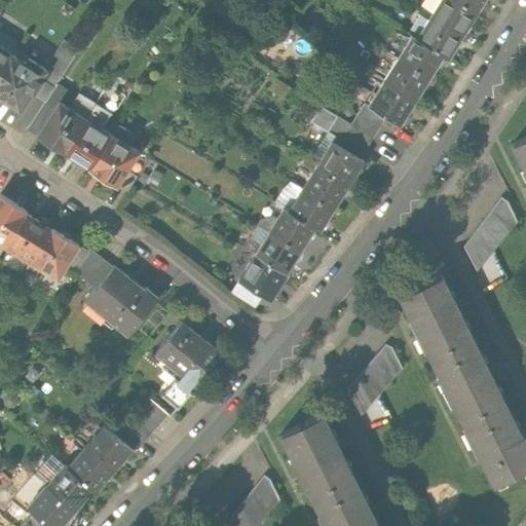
[(456,0),(443,0),(433,17),(463,37),(478,13),(456,0)]
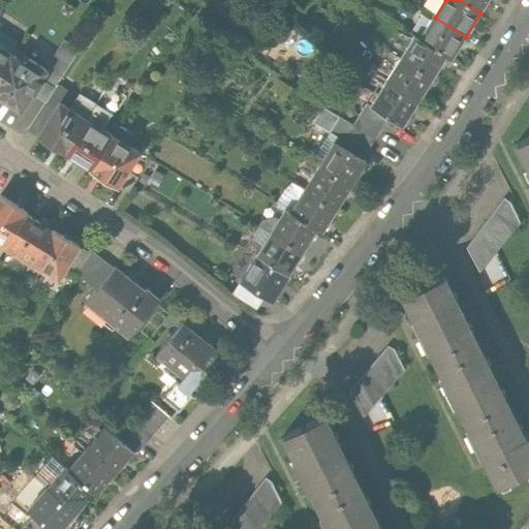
[(459,0),(480,13),(489,0),(459,0)]
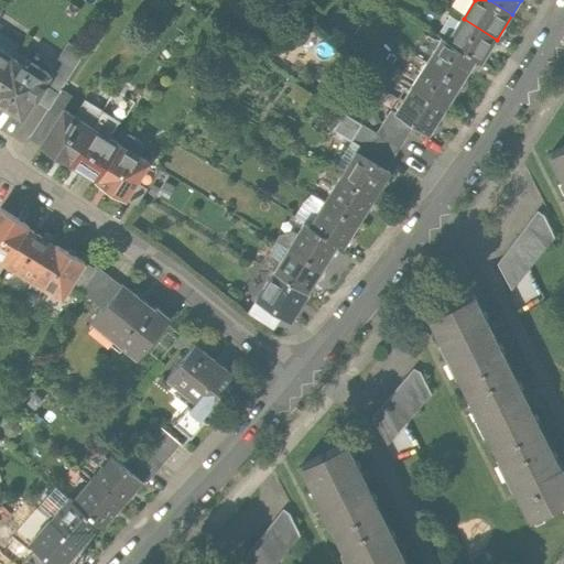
[(481,64),(497,40),(464,19),(448,44),(478,63),(481,64)]
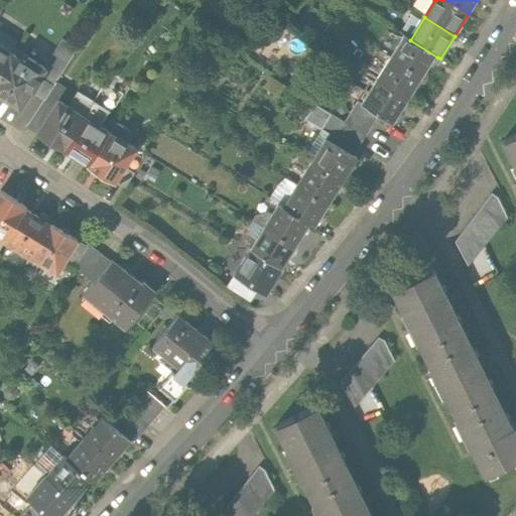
[(407,37),(393,60),(423,80),(437,57),(410,40),(407,37)]
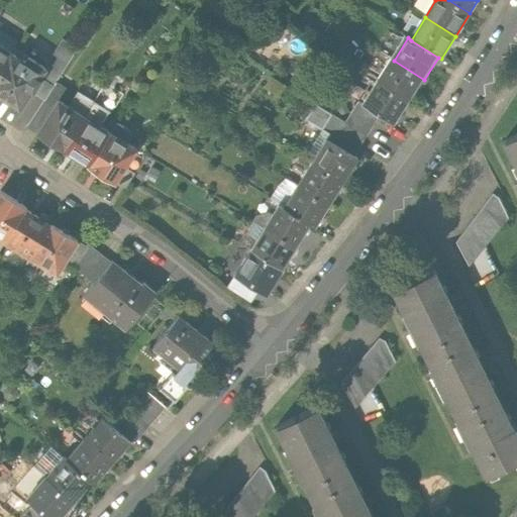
[(62,41),(43,70),(45,71),(38,83),(40,84),(50,90),(54,85),(76,50),(62,41)]
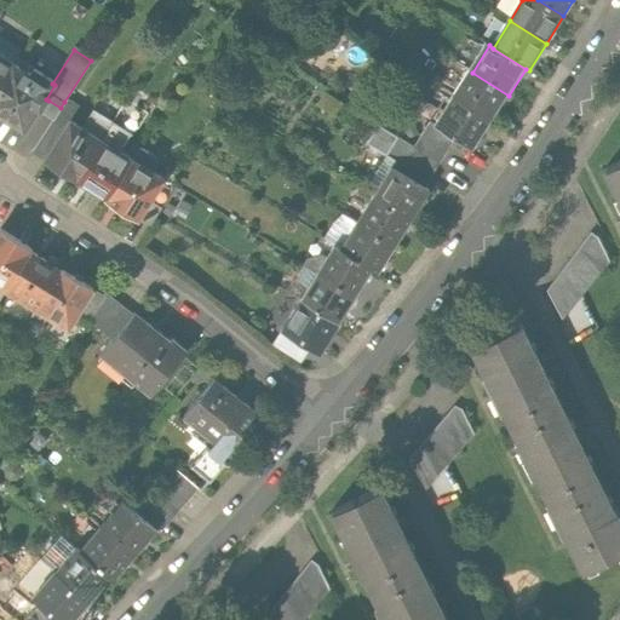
[(0,82),(11,64),(0,57),(0,82)]
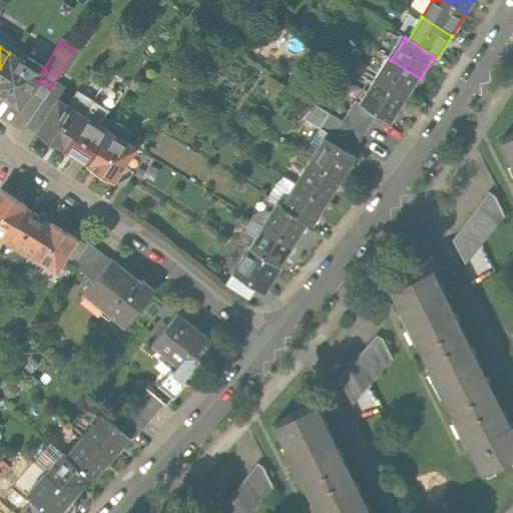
[(25,63),(9,53),(0,68),(0,99),(19,111),(30,94),(32,96),(40,83),(38,82),(45,70),(43,69),(27,59),(25,63)]
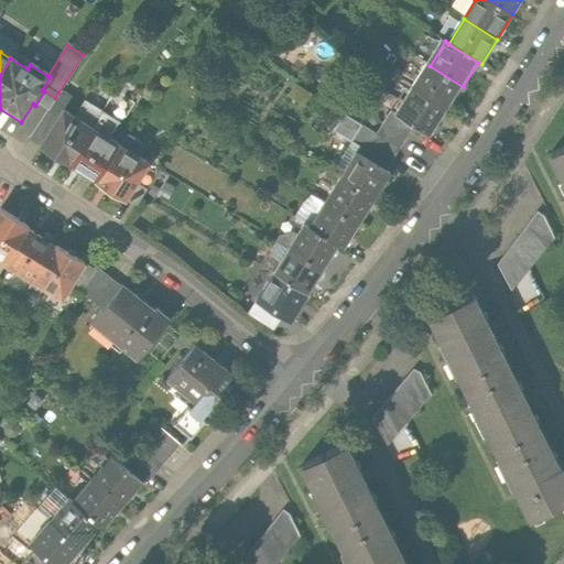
[(430,66),(413,91),(447,112),(463,87),(430,66)]
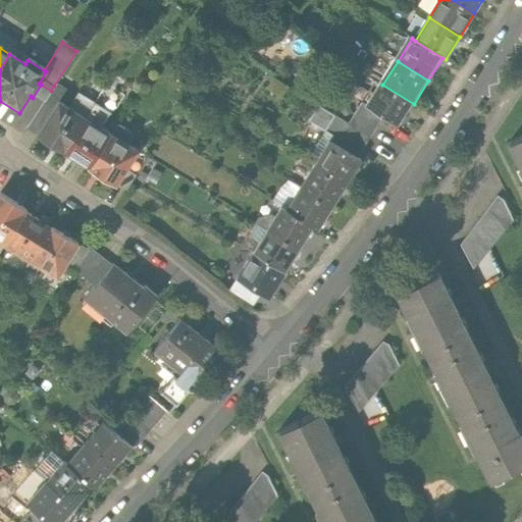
[(41,85),(33,98),(43,104),(54,111),(59,105),(66,94),(54,86),(51,91),(41,85)]
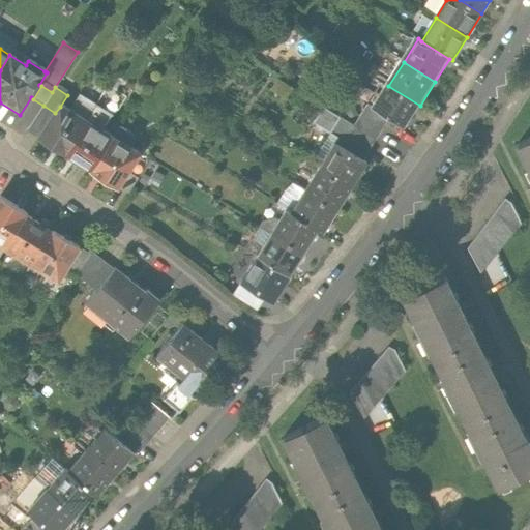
[(406,129),(420,106),(388,86),(374,110),(390,119),(406,129)]
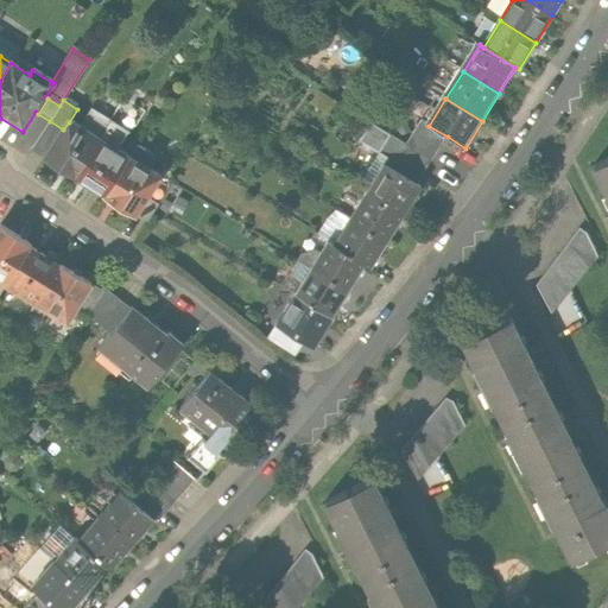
[(84,118),(102,128),(112,113),(95,102),(84,118)]
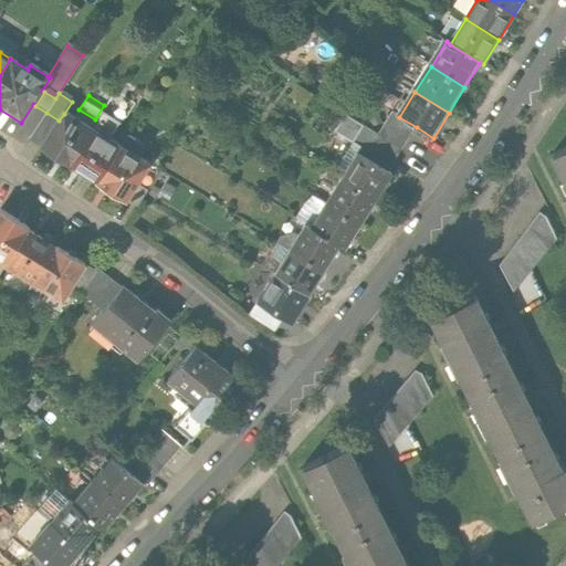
[(27,143),(40,152),(59,121),(46,113),(27,143)]
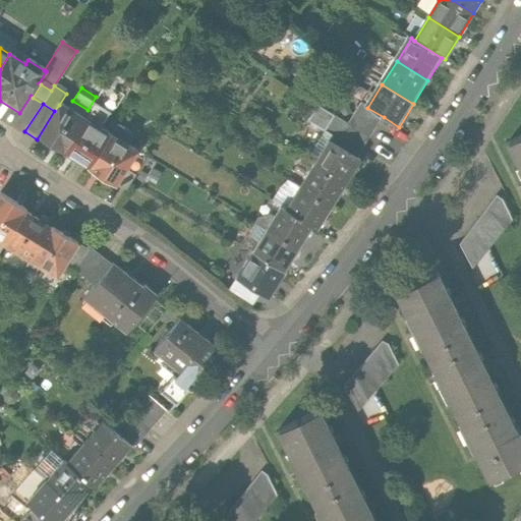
[(356,160),(384,117),(367,108),(362,104),(349,126),(320,108),(310,122),(334,137),(331,143),(356,160)]
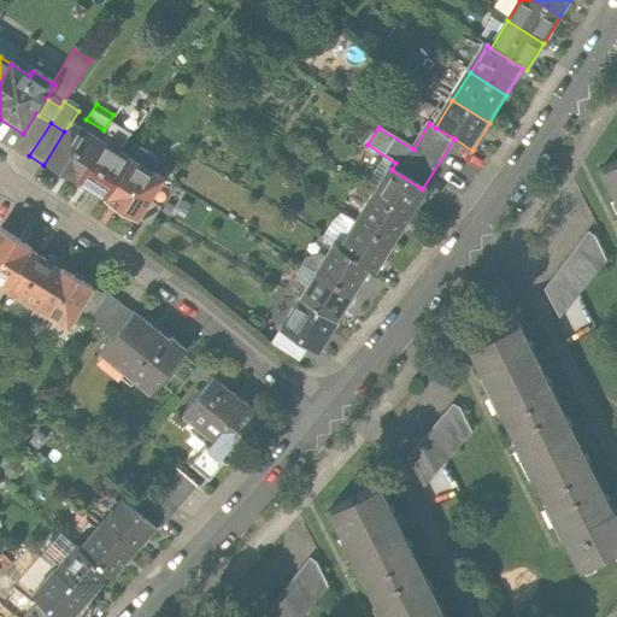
[(43,165),(75,184),(100,144),(70,124),(64,131),(43,165)]
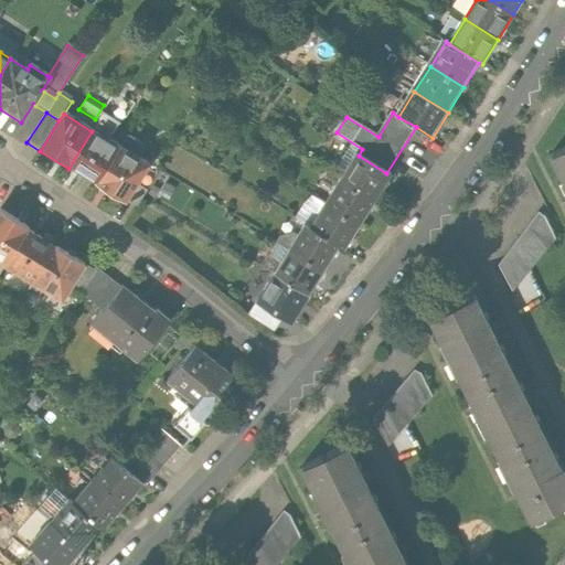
[(68,169),(97,187),(120,149),(92,131),(68,169)]
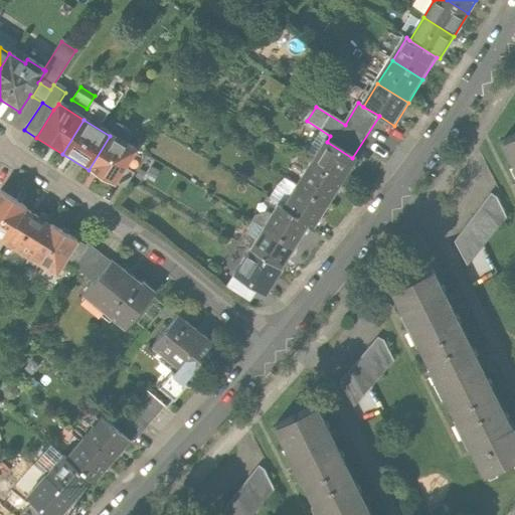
[(514,135),(503,141),(514,165),(514,135)]
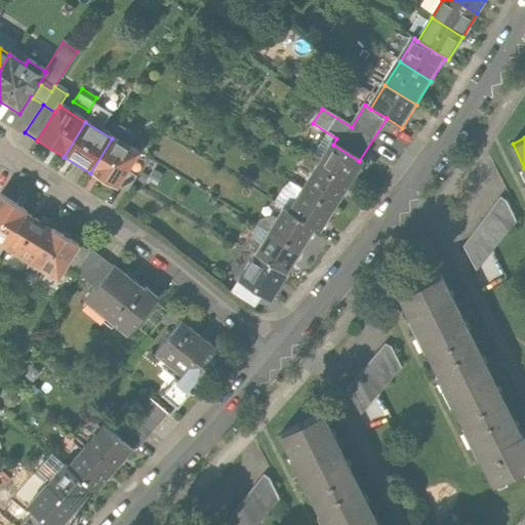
[(138,156),(112,138),(90,173),(116,191),(138,156)]
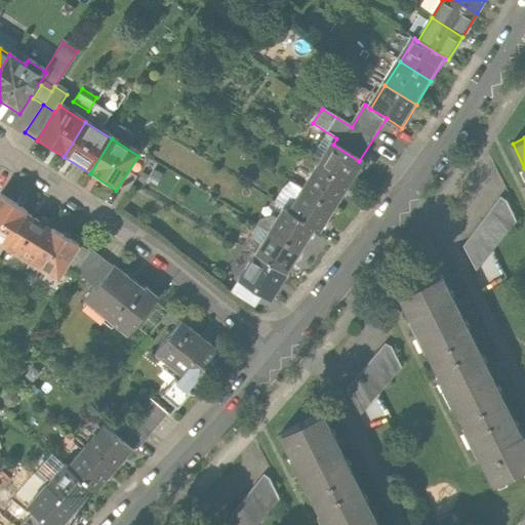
[(333,145),(318,168),(350,189),(365,165),(359,161),(333,145)]
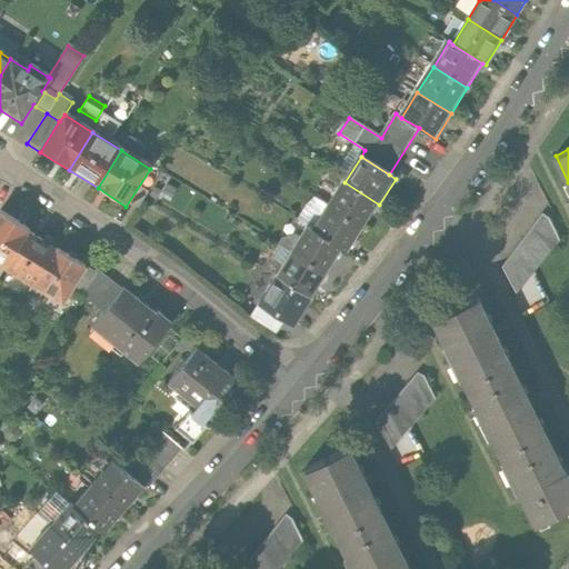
[(159,175),(150,169),(126,207),(136,212),(159,175)]
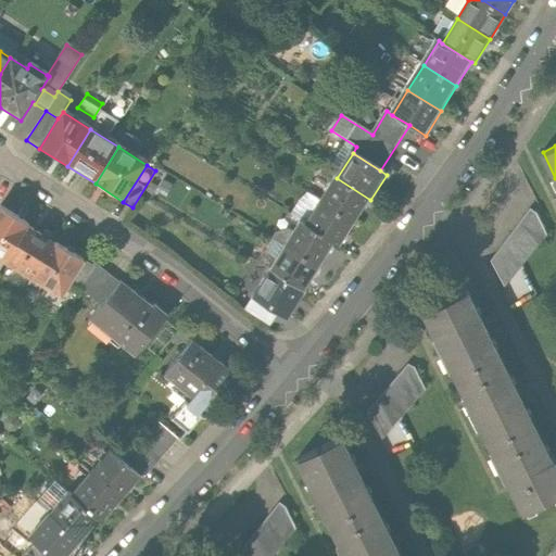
[(337,178),(321,203),(355,225),(370,200),(337,178)]
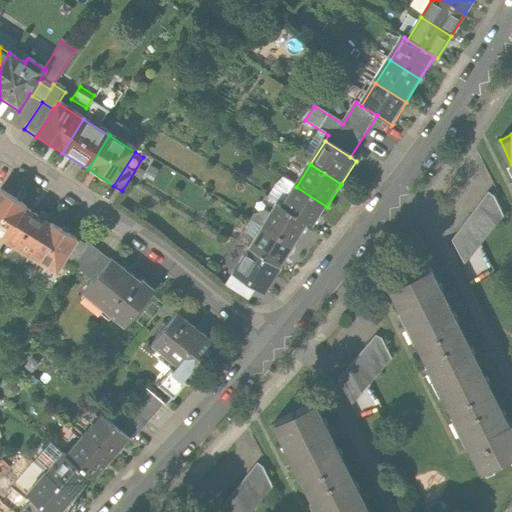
[(157,174),(149,169),(144,178),(151,183),(157,174)]
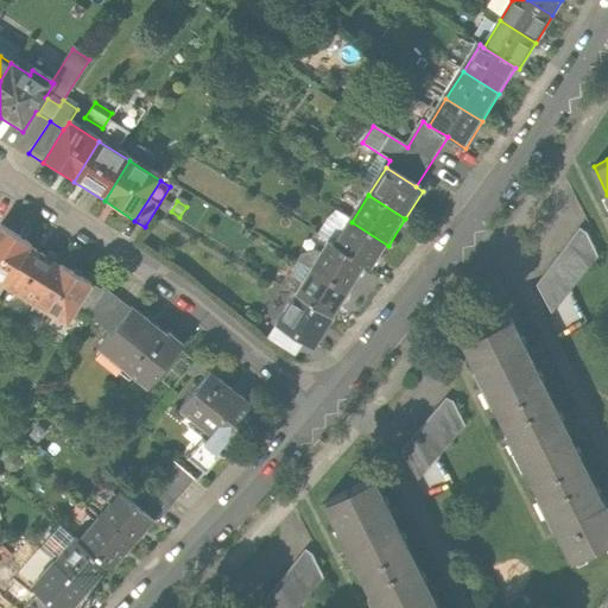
[(170,208),(164,203),(158,213),(164,216),(170,208)]
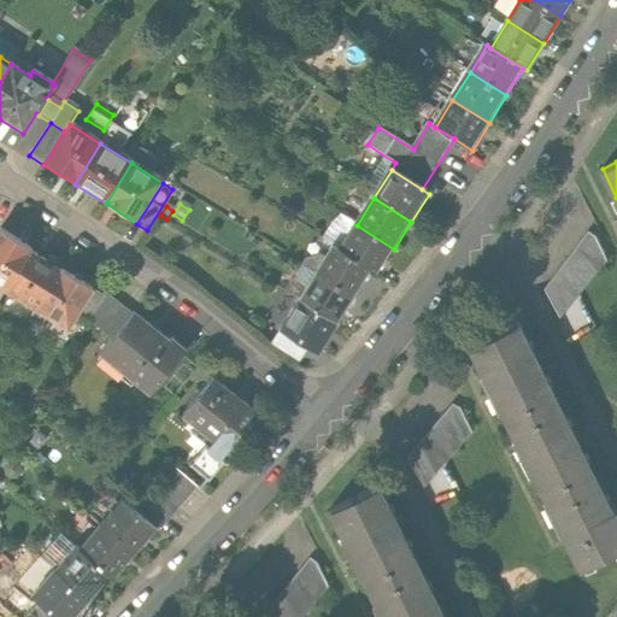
[(376,277),(394,250),(357,225),(339,253),(370,274),(376,277)]
